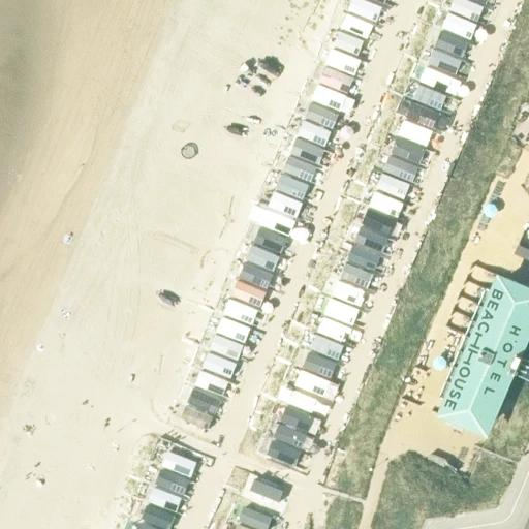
[(352,0),(349,9),(377,20),(384,0),(352,0)]
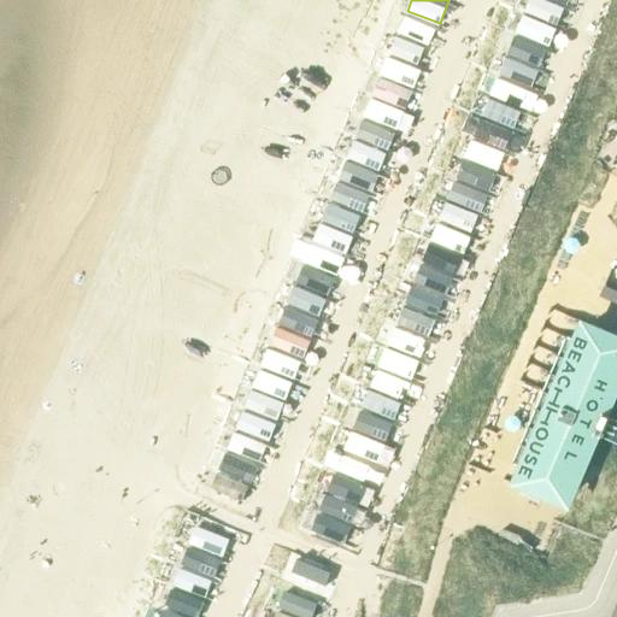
[(532,0),(528,12),(564,24),(571,0),(532,0)]
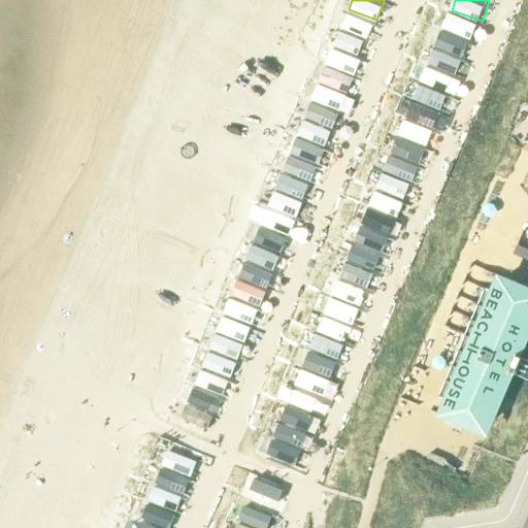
[(427,62),(455,72),(466,40),(438,30),(427,62)]
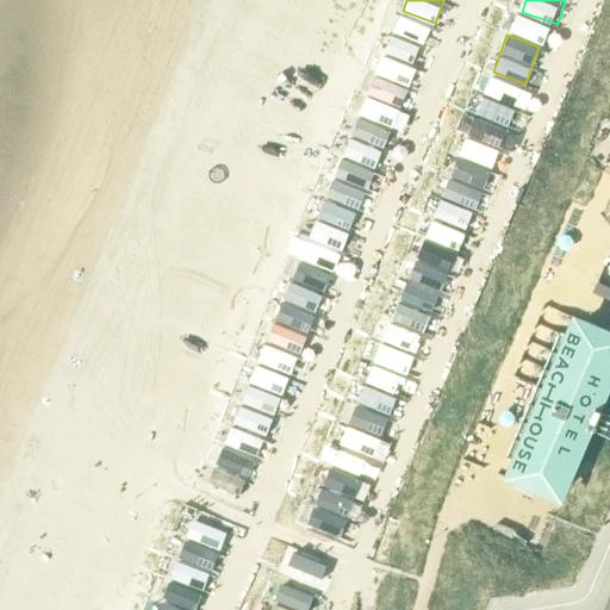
[(478,207),(514,109),(479,97),(443,195),(478,207)]
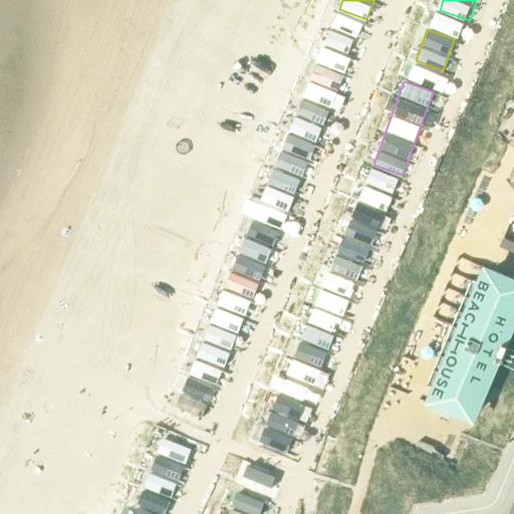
[(277,237),(329,93),(305,84),(254,223),(255,223),(253,228),(277,237)]
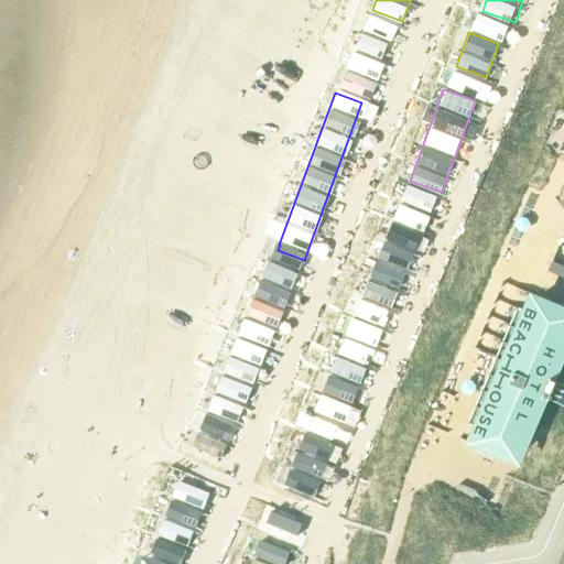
[(391,219),(368,284),(394,294),(418,229),(391,219)]
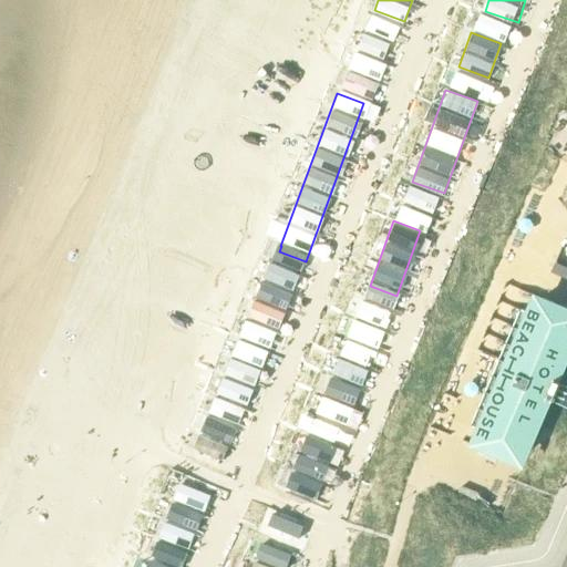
[(480,446),(532,467),(566,381),(566,307),(540,297),(480,446)]
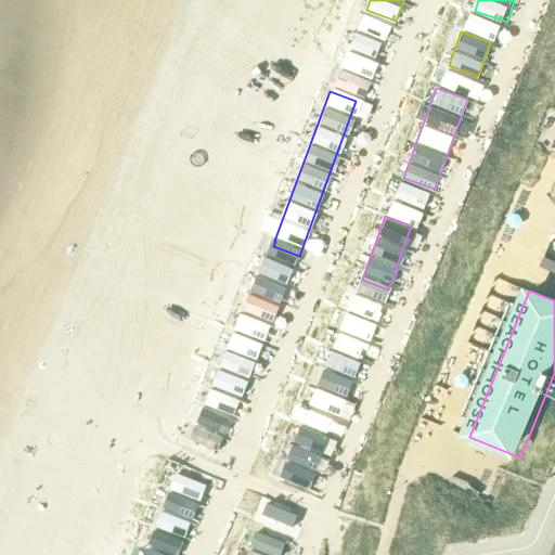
[(194,441),(224,450),(252,357),(221,348),(194,441)]
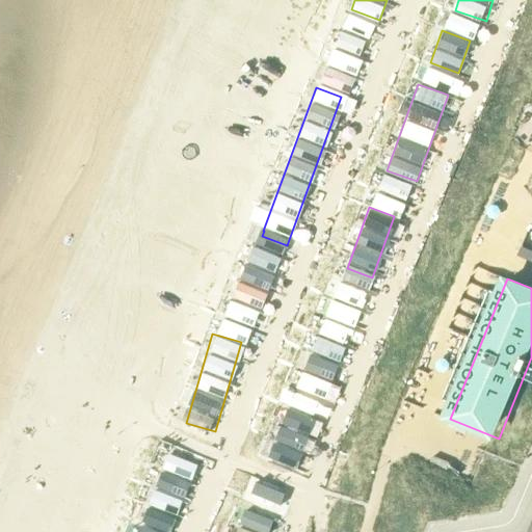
[(268,456),(296,468),(345,347),(316,336),(268,456)]
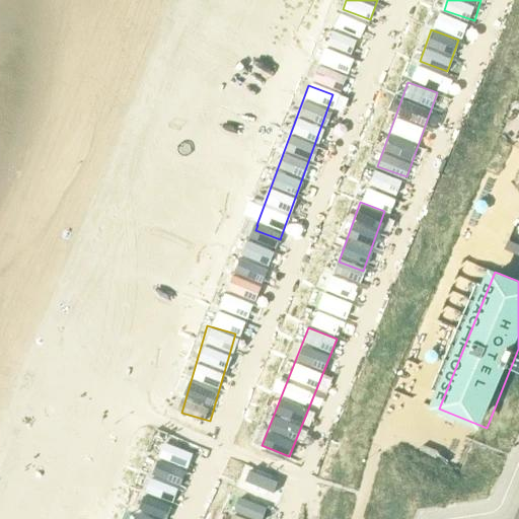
[(149,475),(135,518),(166,518),(190,450),(164,442),(153,476),(149,475)]
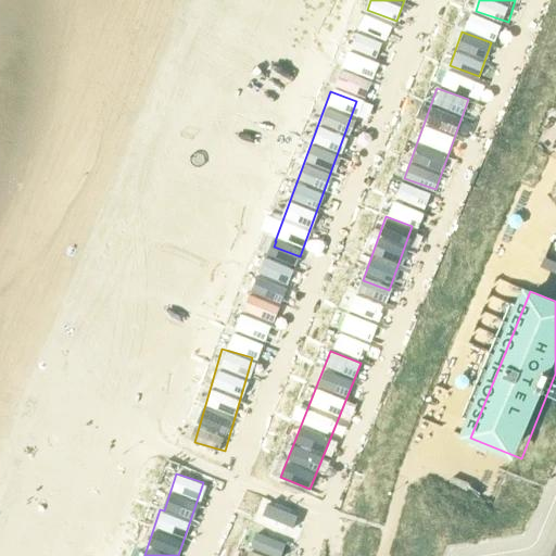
[(267,502),(262,515),(292,527),(298,515),(267,502)]
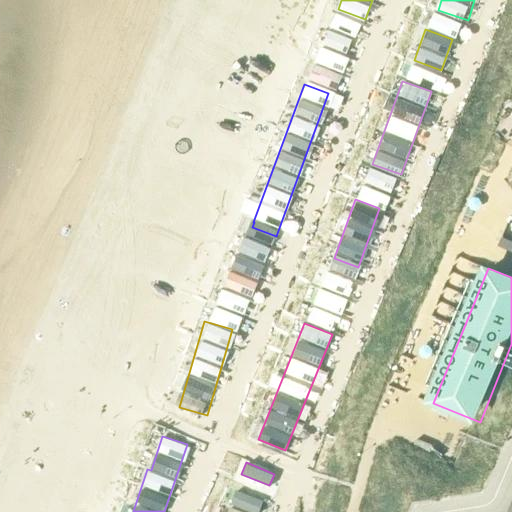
[(227,511),(258,511),(264,498),(237,488),(227,511)]
